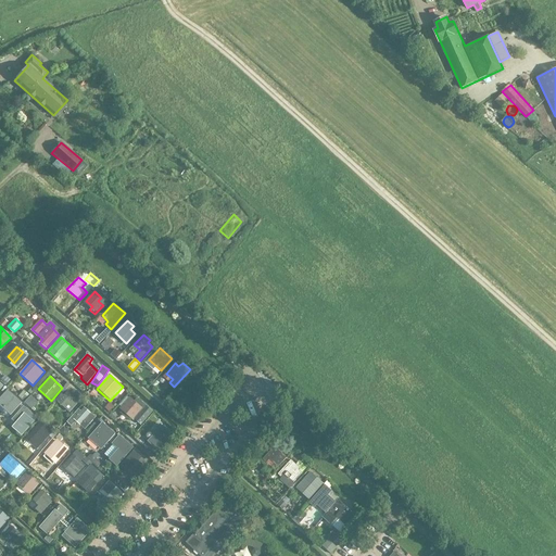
[(194,380),(185,390),(191,396),(189,399),(193,404),(202,393),(198,389),(200,386),(194,380)]
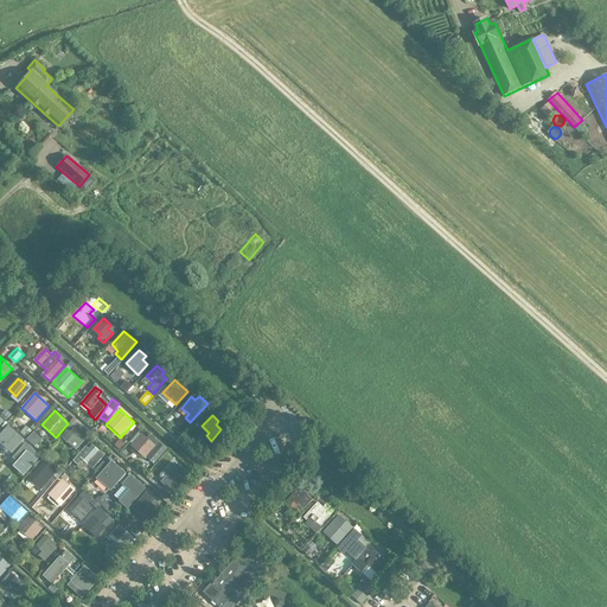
[(4,428),(0,432),(0,451),(0,452),(13,436),(4,428)]
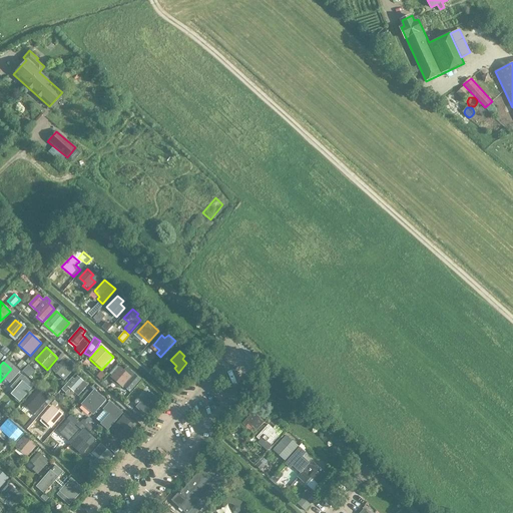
[(56,363),(51,369),(64,380),(72,371),(62,362),(59,366),(56,363)]
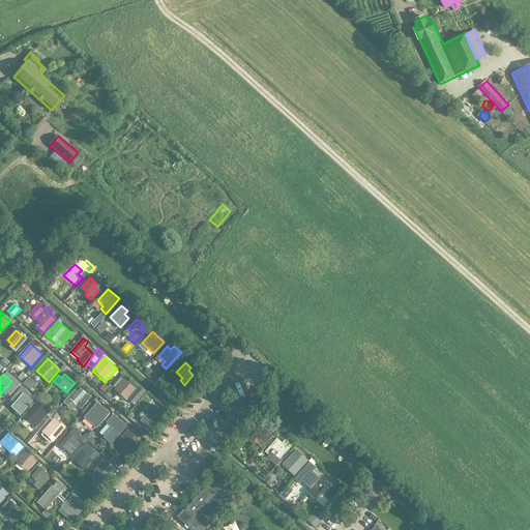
[(30,376),(24,383),(31,389),(37,382),(30,376)]
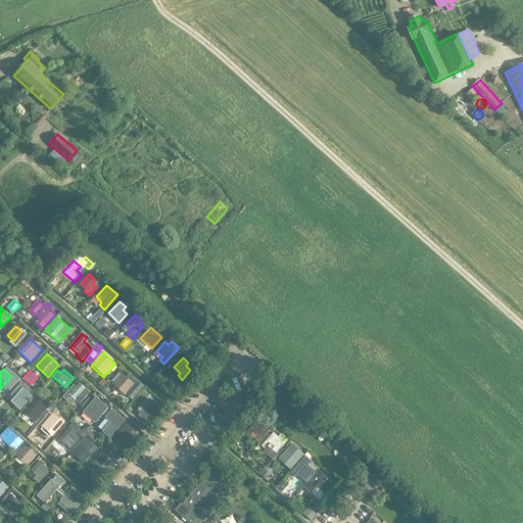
[(122,374),(112,384),(126,396),(135,385),(122,374)]
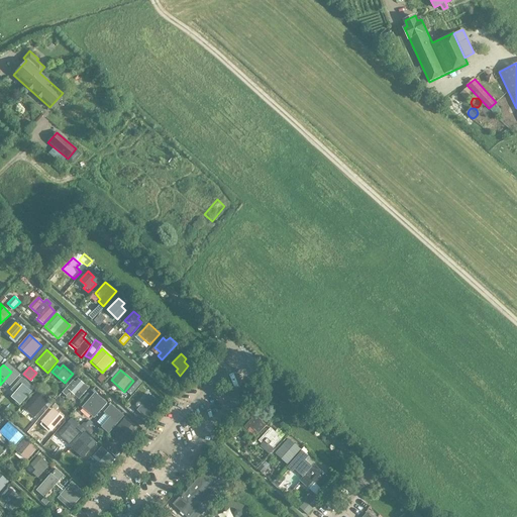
[(75,382),(73,381),(62,393),(66,397),(71,392),(79,399),(89,388),(78,379),(75,382)]
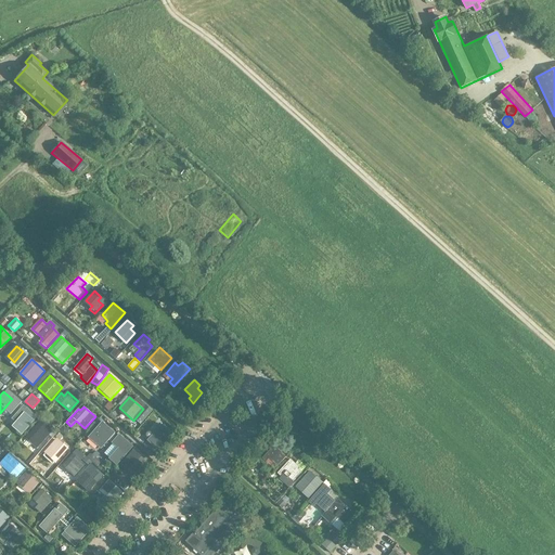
[(28,414),(23,409),(18,412),(17,412),(14,415),(15,416),(10,423),(16,429),(17,427),(22,431),(35,417),(29,413),(28,414)]
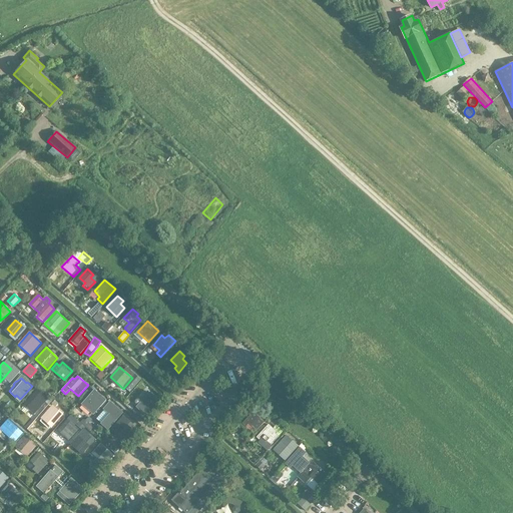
[(139,385),(122,403),(130,410),(138,401),(142,405),(153,394),(148,389),(146,392),(139,385)]
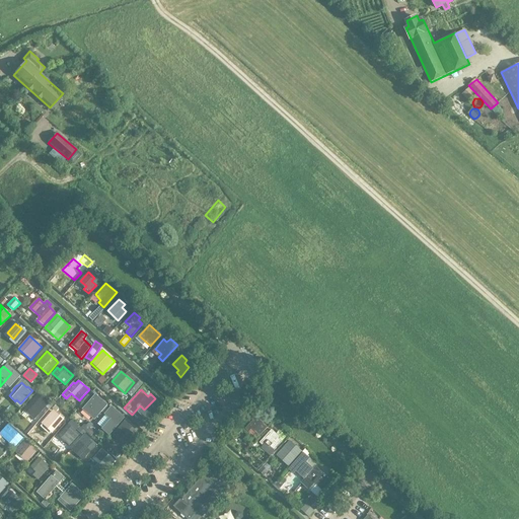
[(39,392),(23,411),(34,421),(50,402),(39,392)]
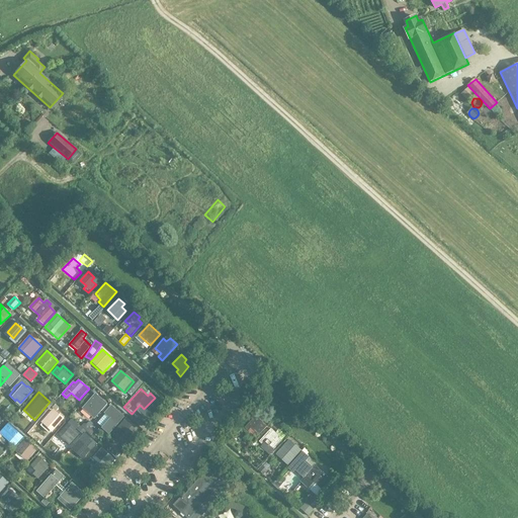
[(107,405),(95,394),(82,409),(94,420),(107,405)]
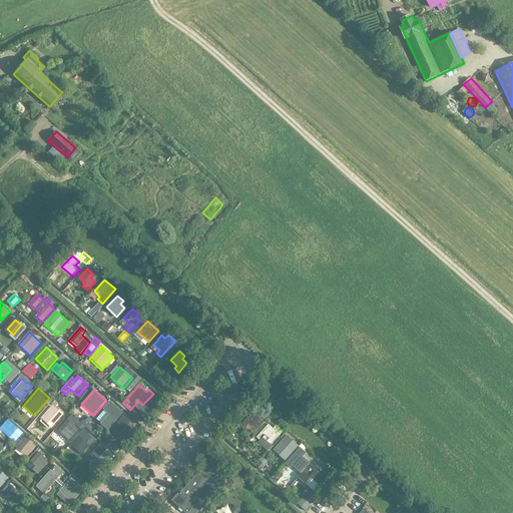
[(115,409),(109,404),(105,408),(104,407),(101,410),(103,411),(97,418),(103,423),(105,420),(110,425),(118,415),(114,411),(115,409)]
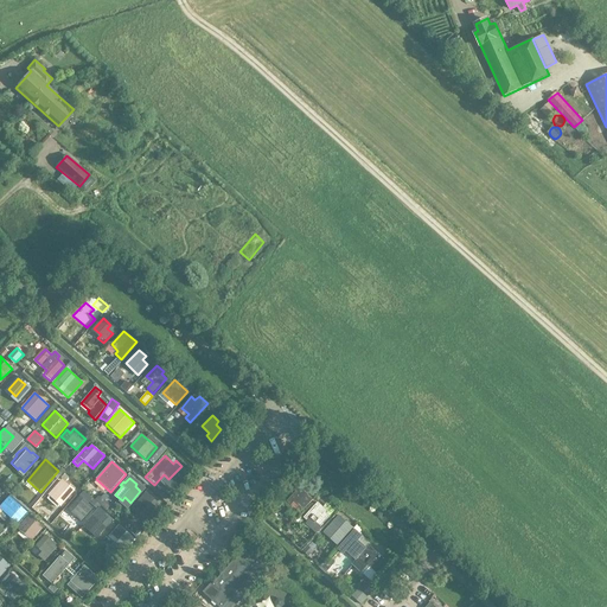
[(68,486),(62,480),(52,491),(58,497),(56,500),(62,505),(75,490),(69,485),(68,486)]
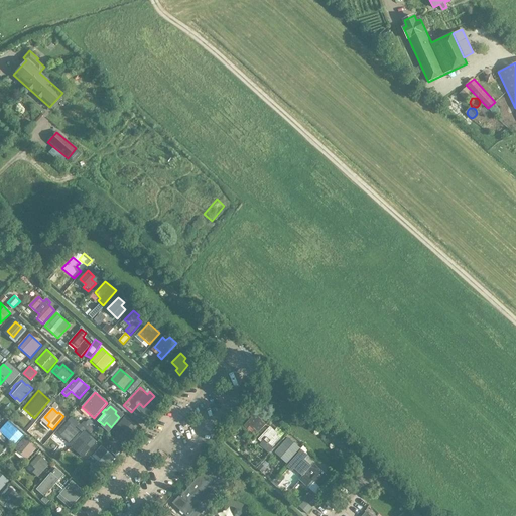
[(255,414),(244,426),(248,429),(250,426),(258,433),(266,425),(255,414)]
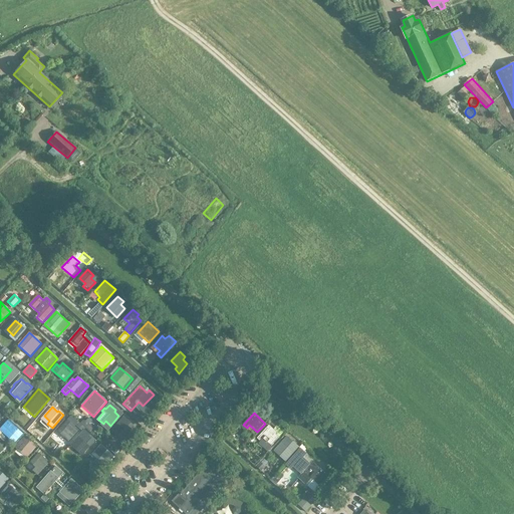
[(132,424),(125,419),(116,428),(122,434),(120,436),(124,440),(133,431),(129,427),(132,424)]
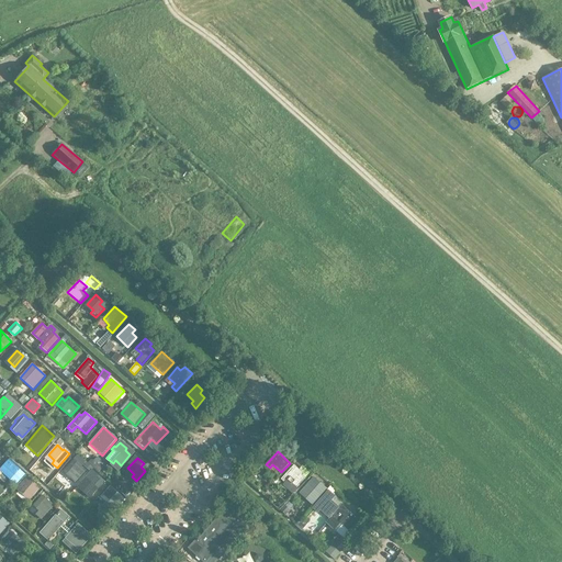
[(74,460),(63,472),(75,484),(87,471),(74,460)]
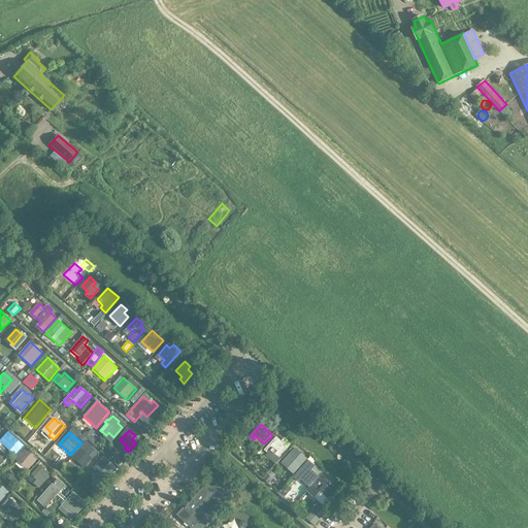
[(19,446),(8,436),(0,444),(0,447),(10,455),(19,446)]
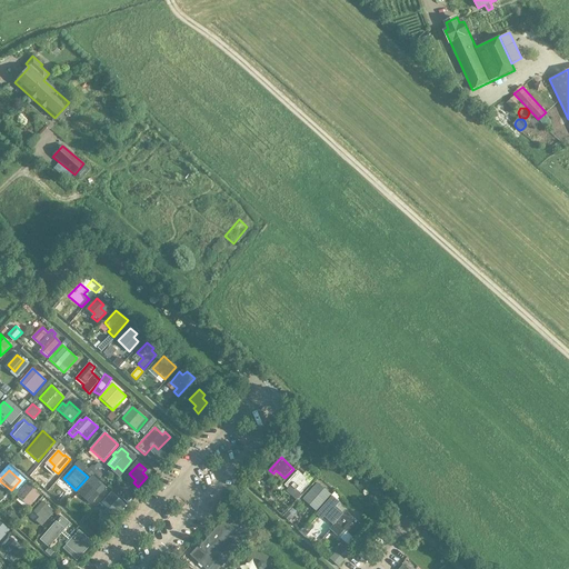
[(308,480),(298,471),(285,486),(290,490),(292,488),(300,495),(309,485),(306,481),(308,480)]
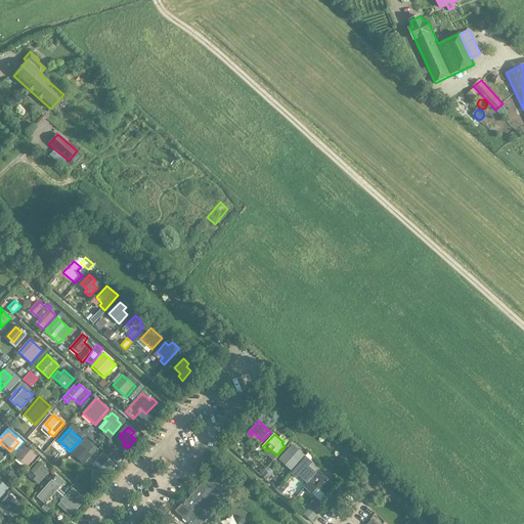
[(38,455),(25,444),(14,456),(27,468),(38,455)]
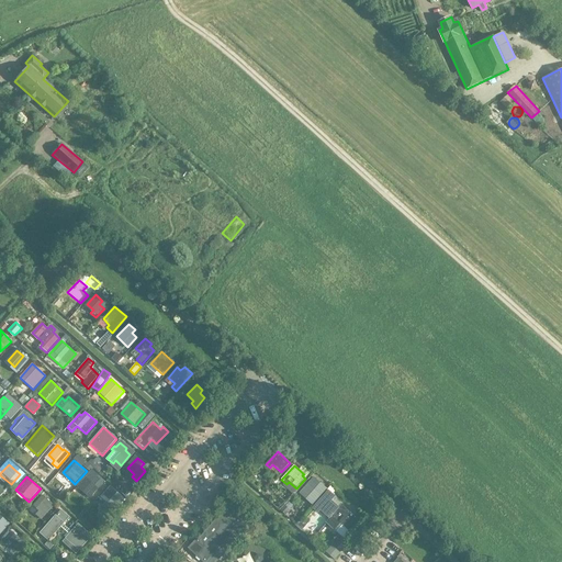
[(100,487),(87,476),(77,487),(90,499),(100,487)]
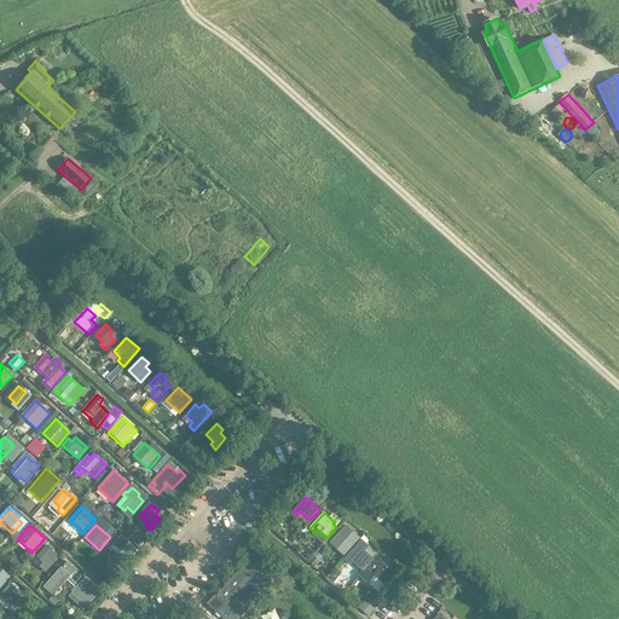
[(354,543),(340,531),(328,544),(341,557),(354,543)]
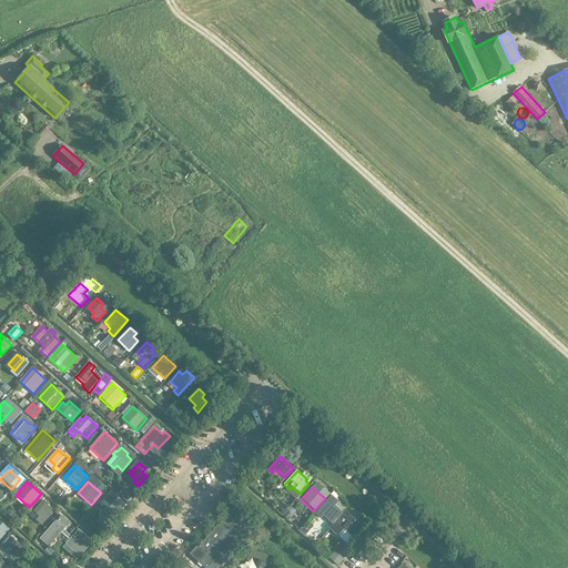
[(121,507),(110,496),(98,509),(110,519),(121,507)]
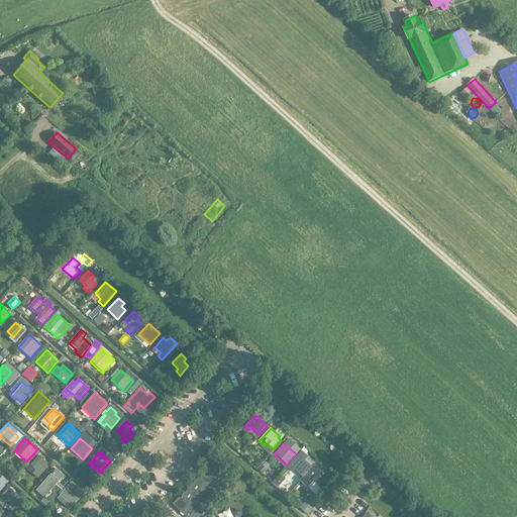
[(49,466),(39,455),(30,464),(36,471),(34,474),(38,478),(49,466)]
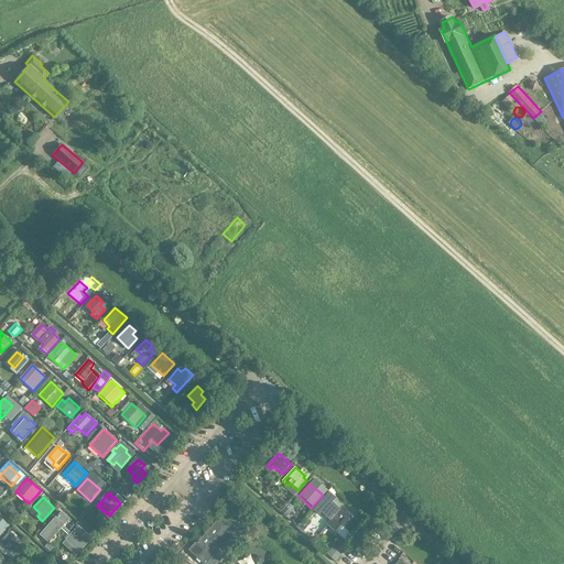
[(324,501),(315,510),(320,514),(321,512),(331,520),(340,509),(335,505),(332,508),(324,501)]
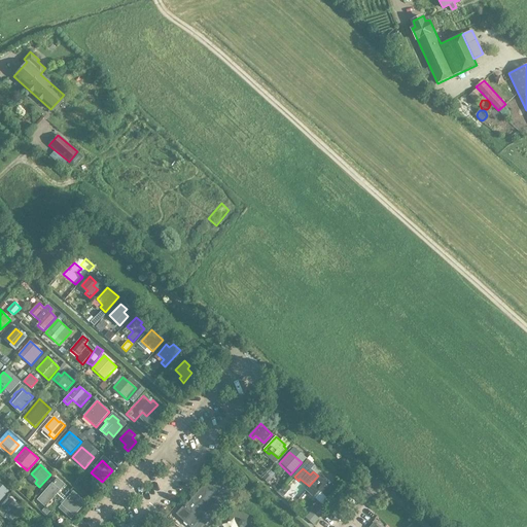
[(215,473),(184,508),(200,521),(230,487),(215,473)]
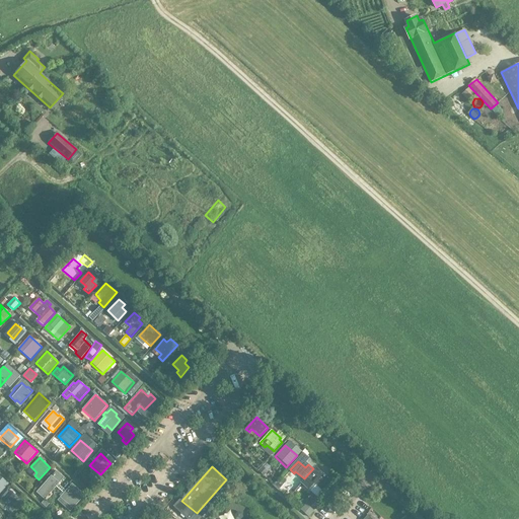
[(316,467),(301,484),(310,492),(316,486),(324,493),(334,483),(316,467)]
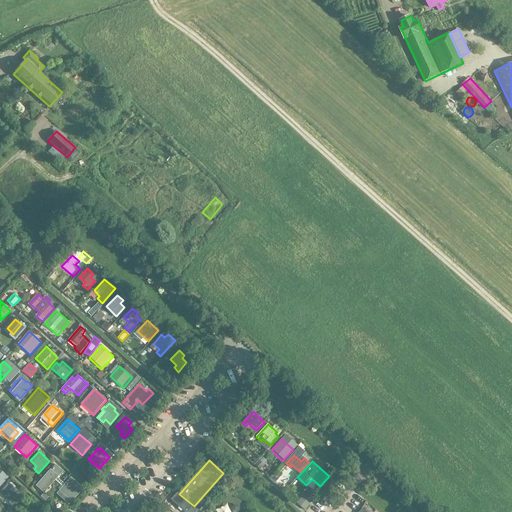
[(0,487),(9,477),(0,469),(0,487)]
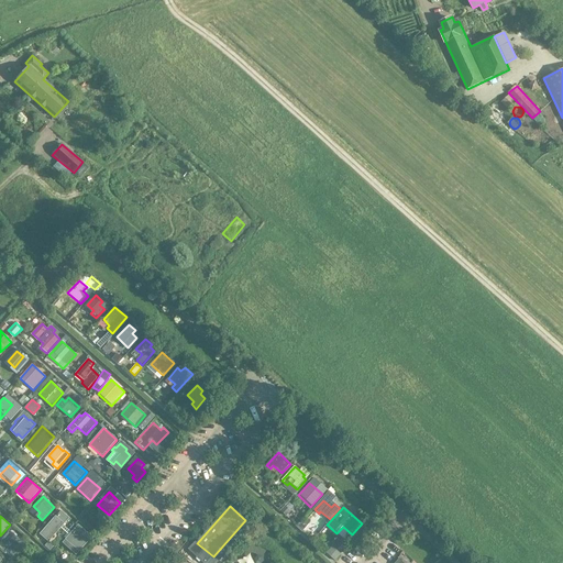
[(65,525),(55,517),(40,534),(50,543),(65,525)]
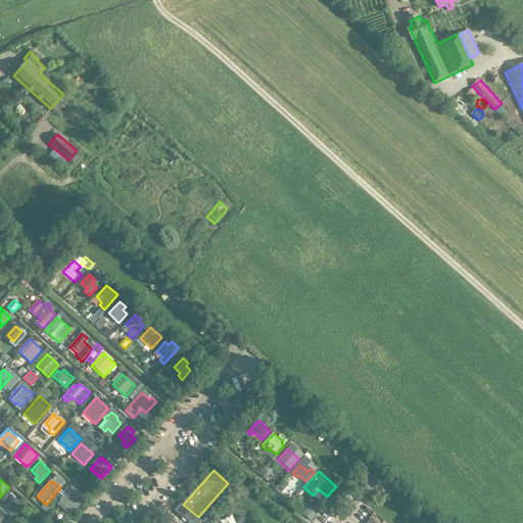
[(86,500),(73,488),(60,502),(74,514),(86,500)]
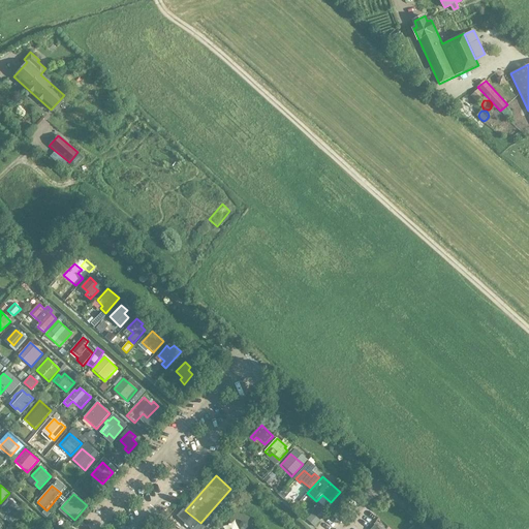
[(20,508),(11,500),(3,510),(8,515),(4,519),(9,523),(18,514),(17,511),(20,508)]
